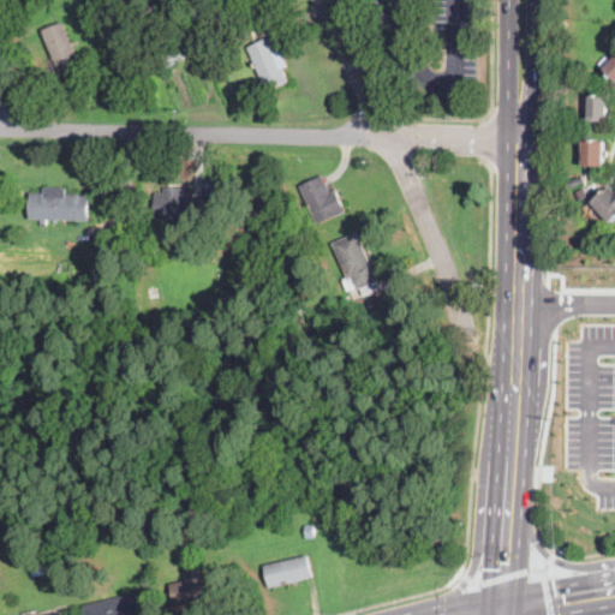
[(64,22),(66,27),(82,66),(61,75),(43,30),(64,22)]
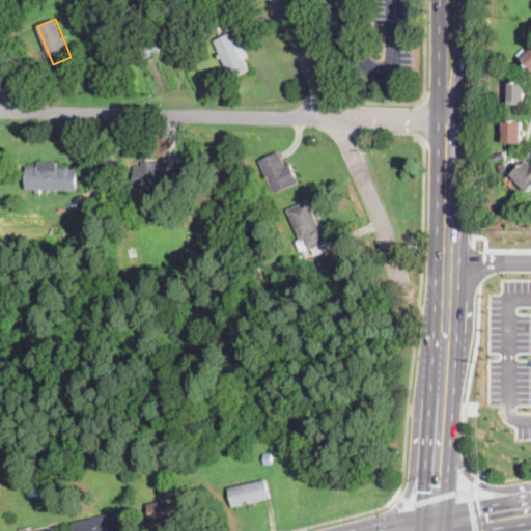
[(233,32),(239,46),(243,44),(248,57),(245,58),(250,70),(232,79),(215,40),(233,32)]
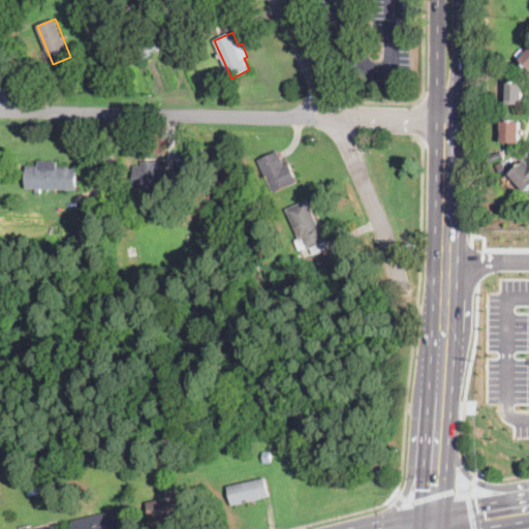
[(147,58),(145,59),(137,44),(154,36),(160,51),(147,58)]
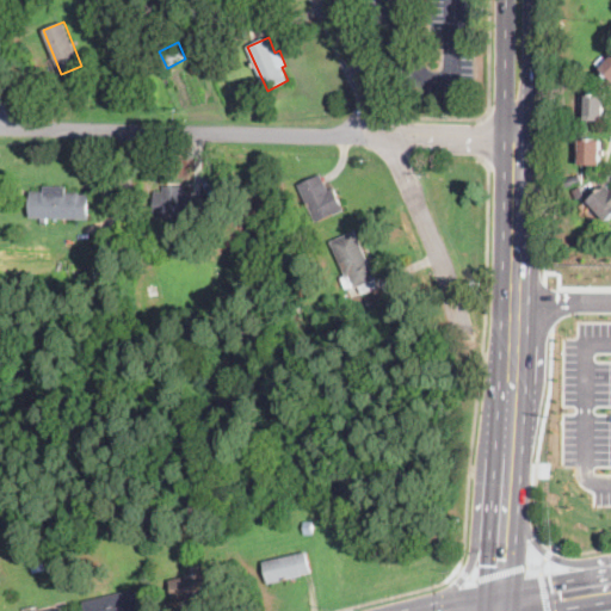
[(610,78),(596,63),(603,56),(609,61),(610,57),(610,78)]
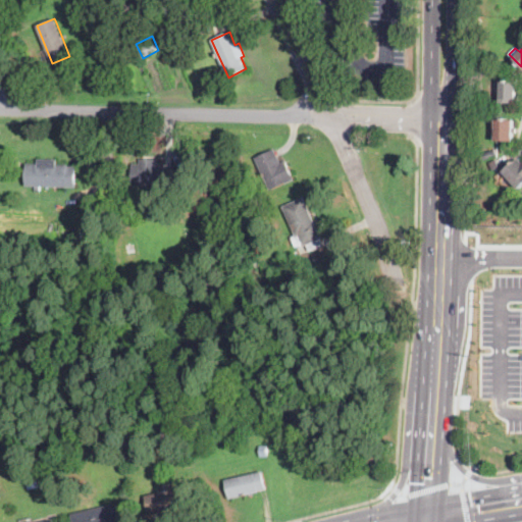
[(485,64),(485,69),(476,68),(476,60),(486,61),(485,64)]
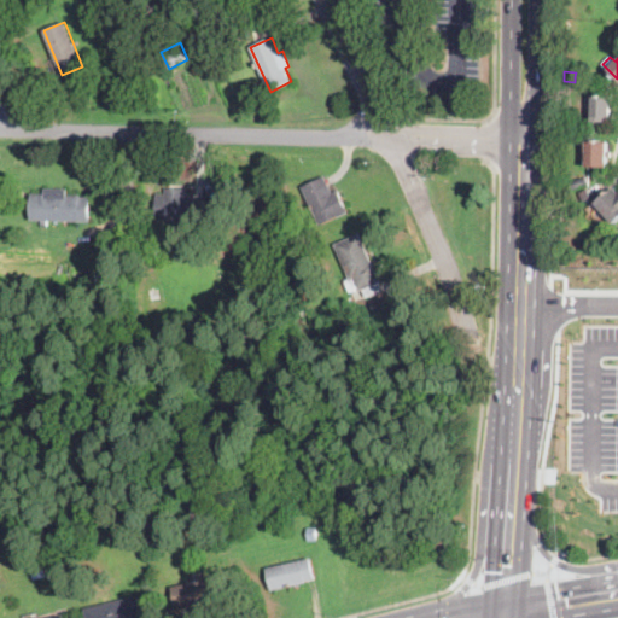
[(614,109),(613,115),(610,115),(610,121),(595,120),(596,116),(592,115),(592,109),(593,109),(594,95),(612,97),(612,104),(616,104),(614,109)]
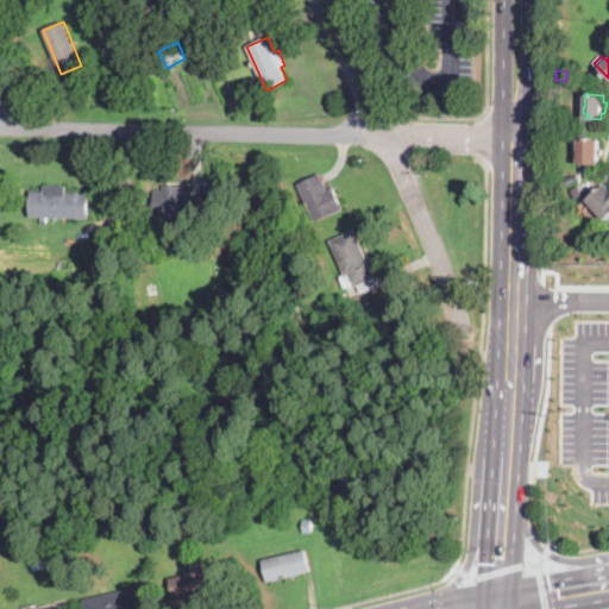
[(600,140),(600,149),(603,149),(603,155),(600,155),(600,163),(579,164),(579,149),(579,139),(600,139),(600,140)]
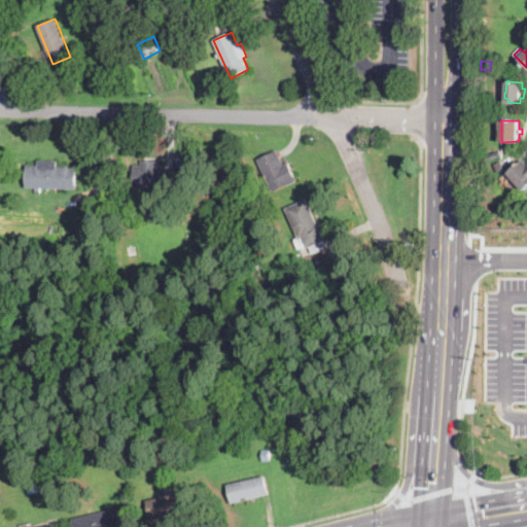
[(282,161),(284,164),(288,162),(297,181),(274,192),(257,160),(277,150),(282,161)]
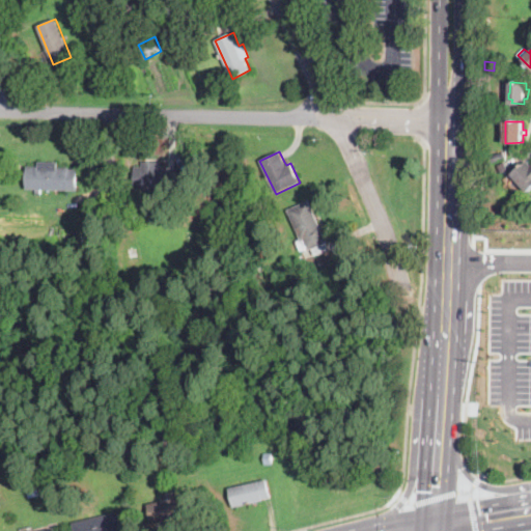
[(495,163),(494,163),(491,157),(502,151),(504,159),(495,163)]
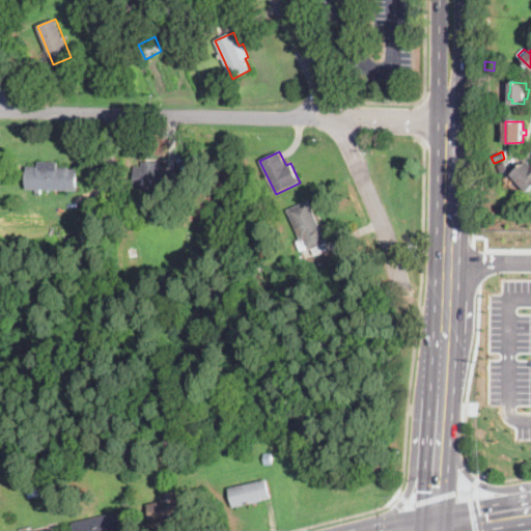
[(160,162),(160,167),(176,168),(175,189),(167,188),(167,199),(152,198),(152,190),(134,189),(135,166),(141,166),(142,161),(160,162)]
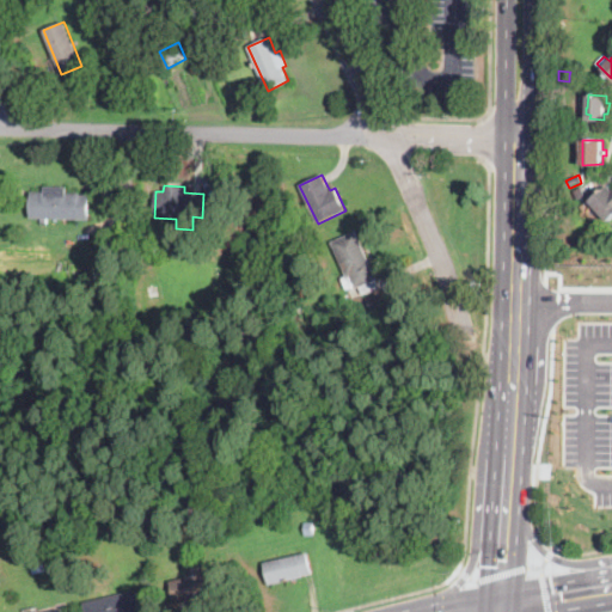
[(67,187),(67,193),(80,193),(80,195),(91,195),(90,219),(31,219),(32,191),(46,191),(46,187),(67,187)]
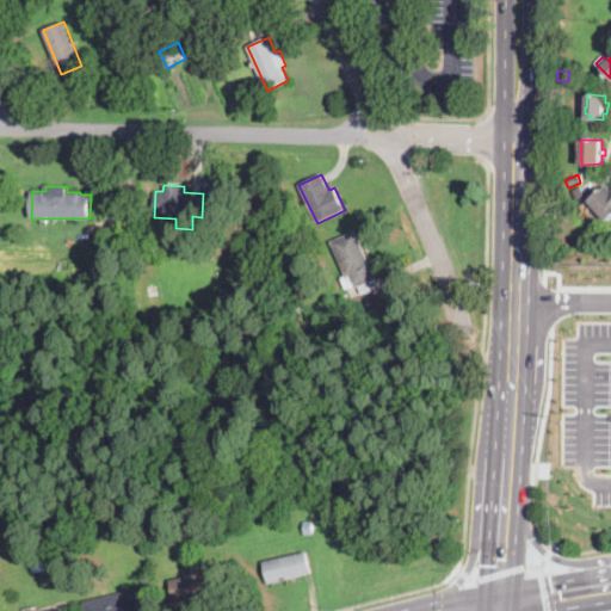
[(606,186),(610,191),(610,216),(608,220),(590,201),(606,186)]
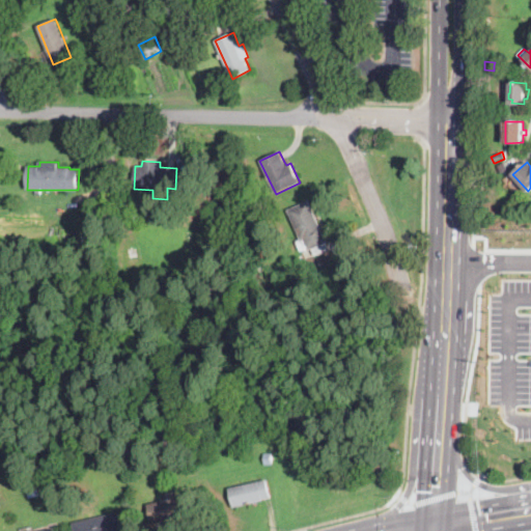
[(502,173),(498,166),(504,163),(508,170),(502,173)]
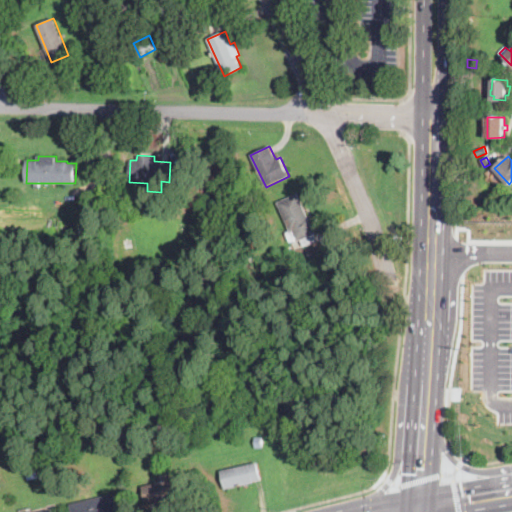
[(316,237),(318,240),(318,241),(304,247),(301,239),(298,241),(297,239),(290,242),(287,234),(286,232),(290,231),(278,202),(298,193),(316,233),(315,234),(316,237)]
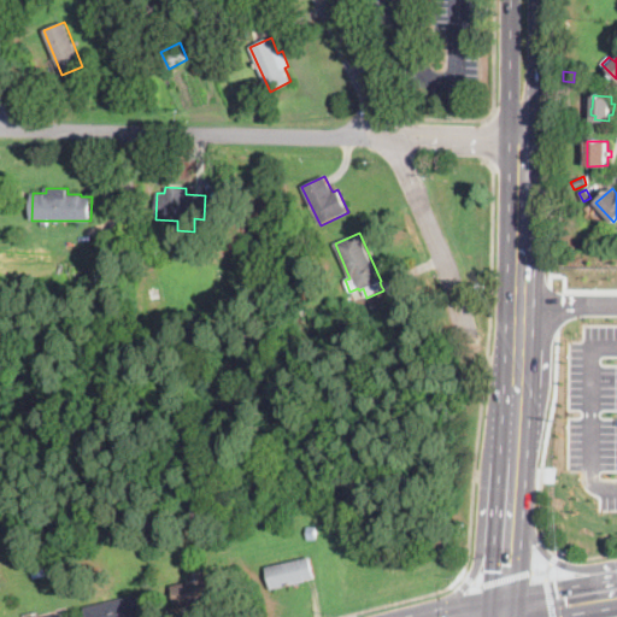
[(159,306),(150,309),(147,289),(159,288),(162,306),(159,306)]
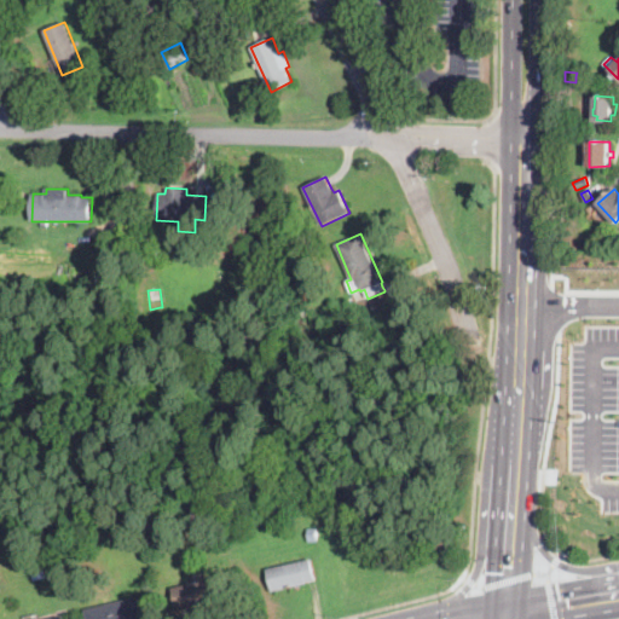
[(302,300),(290,306),(287,298),(299,291),(302,300)]
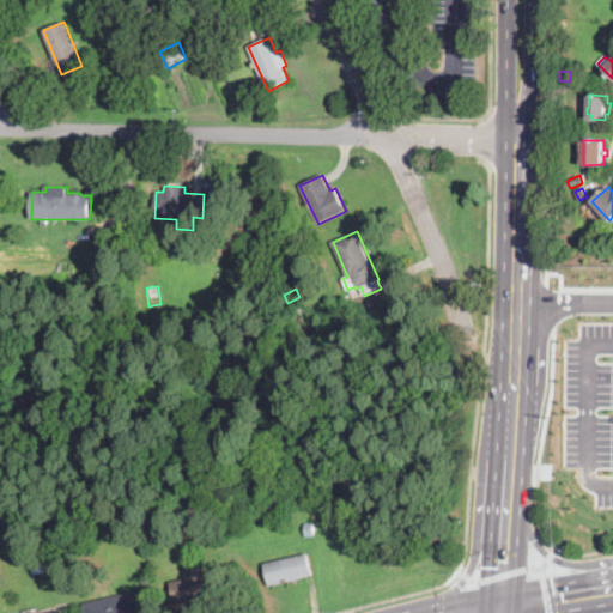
[(26,530),(18,532),(16,515),(24,515),(26,530)]
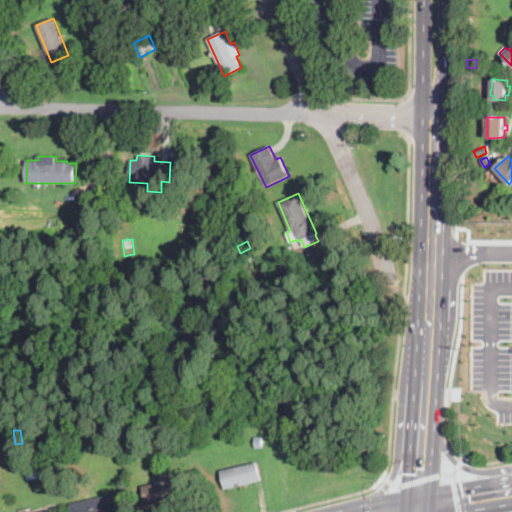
[(14,457),(12,457),(10,447),(22,445),(24,456),(14,457)]
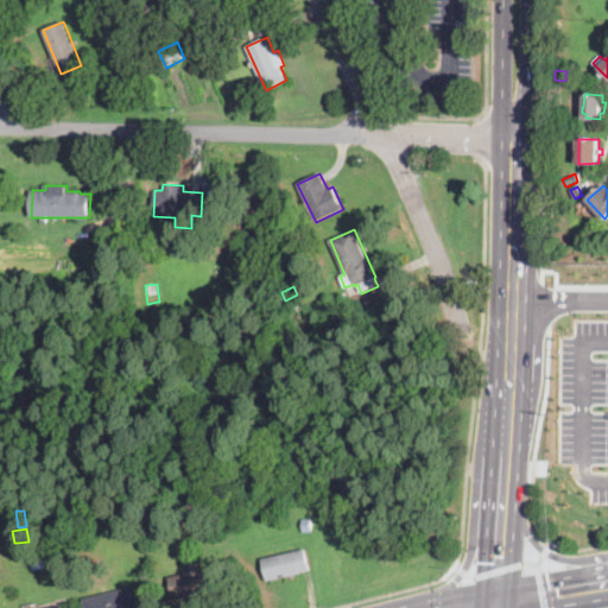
[(266,578),(261,558),(305,549),(310,569),(266,578)]
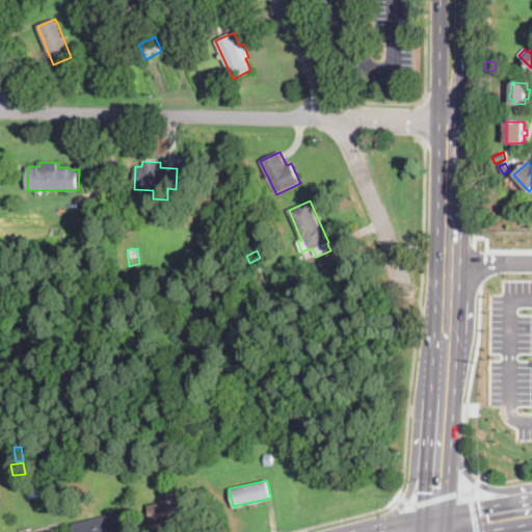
[(31,499),(29,499),(26,485),(38,482),(42,496),(31,499)]
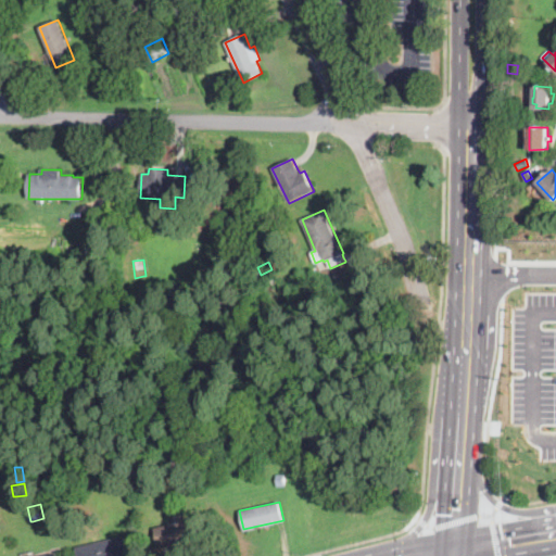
[(199,538),(200,543),(185,546),(184,542),(160,548),(155,528),(198,517),(202,536),(199,538)]
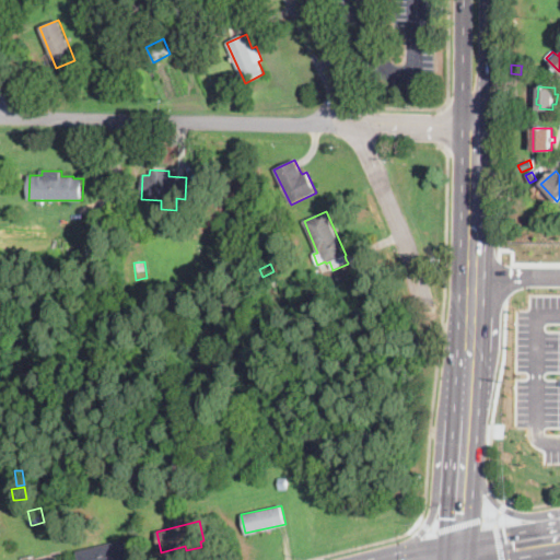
[(79,559),(78,551),(124,540),(128,559),(79,559)]
